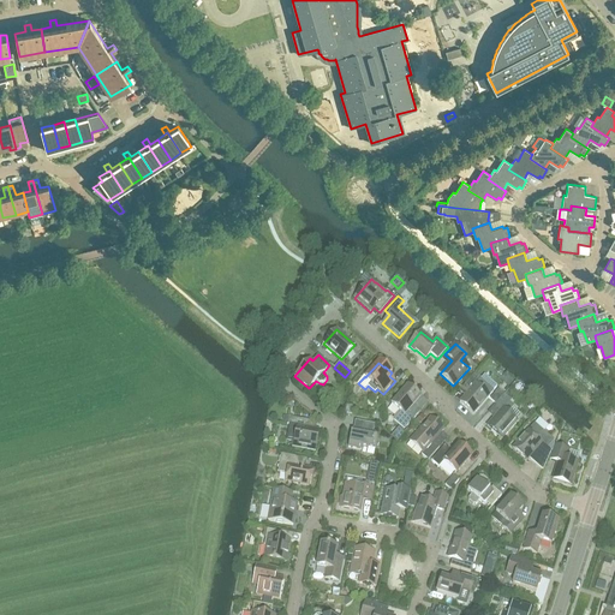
[(466,395),(460,402),(473,415),(494,392),(481,380),(481,378),(475,374),(460,390),(466,395)]
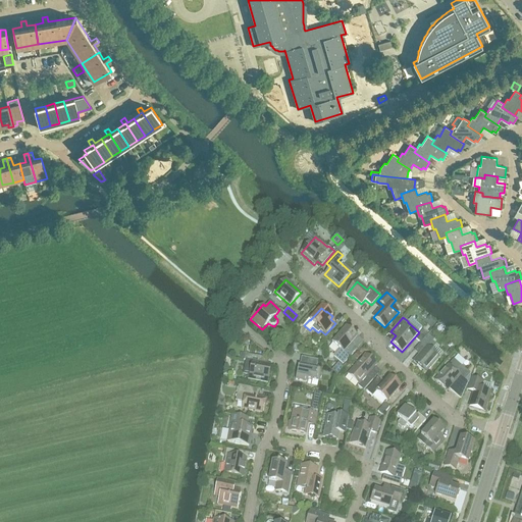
[(350,346),(357,337),(346,328),(332,344),(340,350),(334,356),(344,363),(355,350),(350,346)]
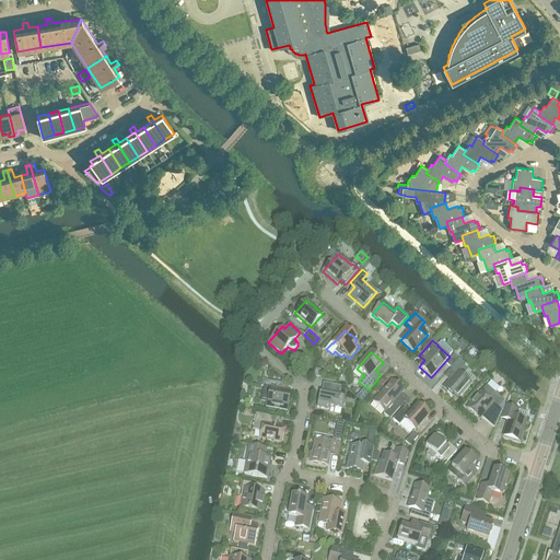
[(470,383),(463,376),(468,370),(464,366),(466,364),(459,359),(451,369),(456,374),(444,388),(456,399),(470,383)]
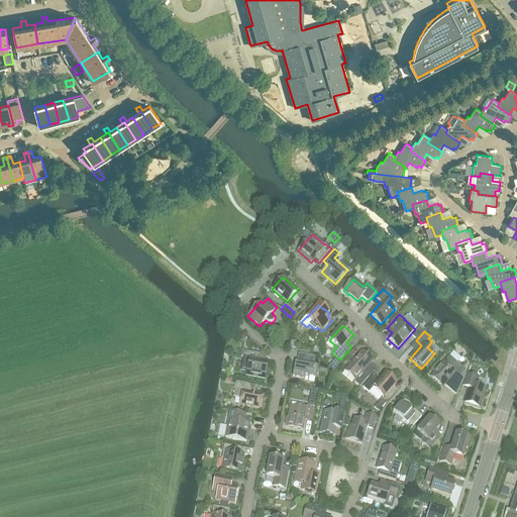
[(242,356),(239,372),(246,373),(245,377),(265,380),(269,362),(260,359),(261,353),(242,350),(241,356),(242,356)]
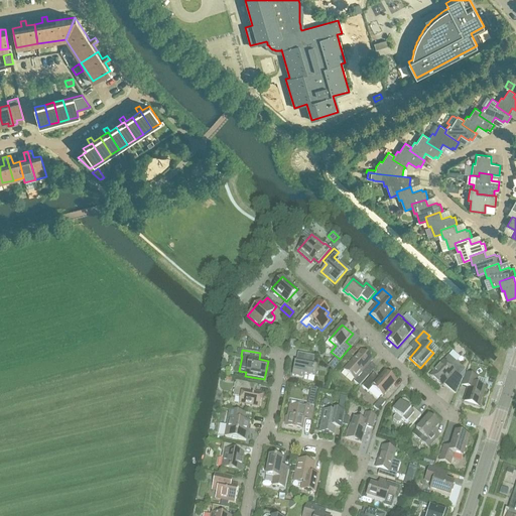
[(361,351),(343,371),(354,380),(353,381),(359,386),(372,372),(367,367),(372,361),(361,351)]
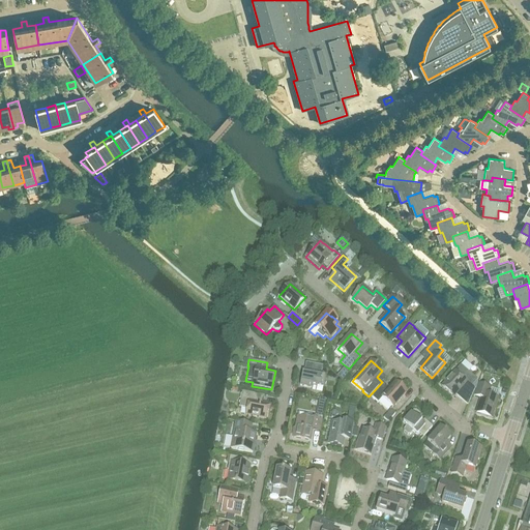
[(321,385),(323,374),(322,374),(323,366),(316,365),(315,373),(303,370),(300,385),(313,388),(313,383),(321,385)]
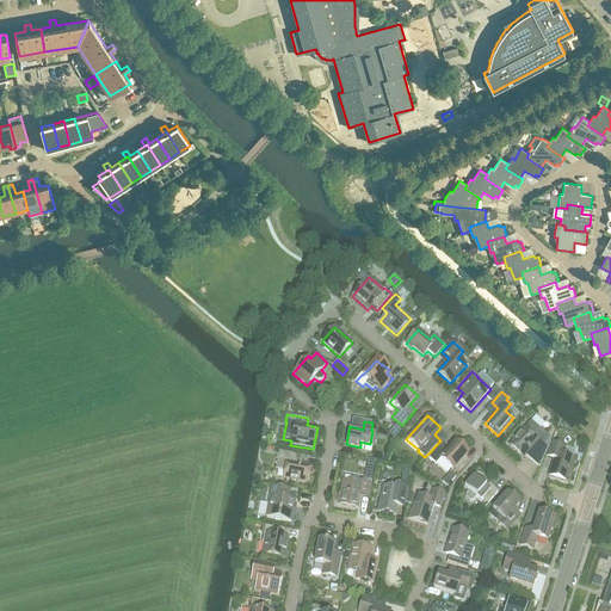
[(550,438),(539,429),(531,421),(508,446),(523,458),(536,444),(541,449),(550,438)]
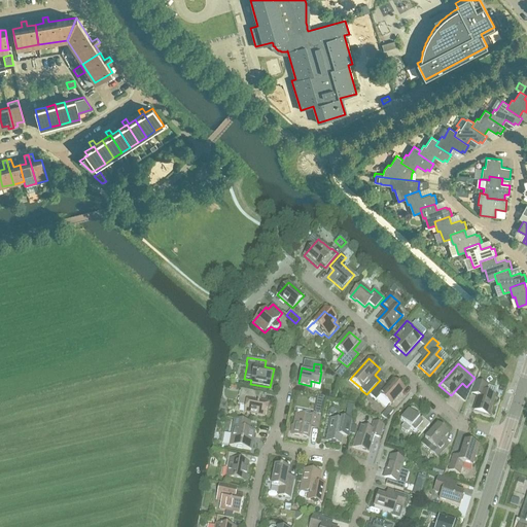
[(380,395),(390,406),(405,389),(392,379),(386,386),(381,382),(370,395),(376,400),(380,395)]
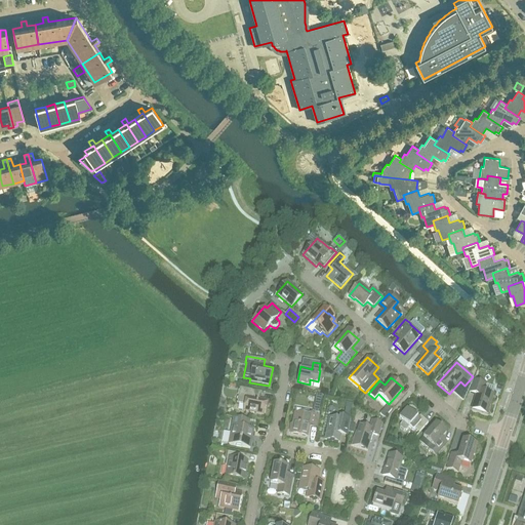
[(487,414),(493,395),(484,392),(486,385),(474,380),(470,393),(477,395),(472,409),(487,414)]
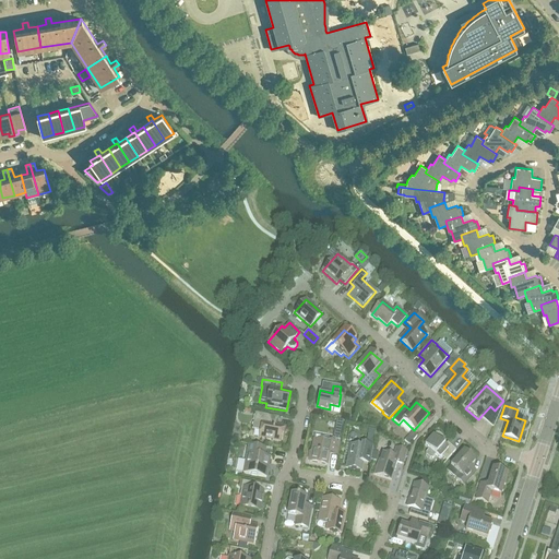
[(281,442),(284,427),(268,424),(270,415),(256,413),(252,429),(261,430),(259,438),(281,442)]
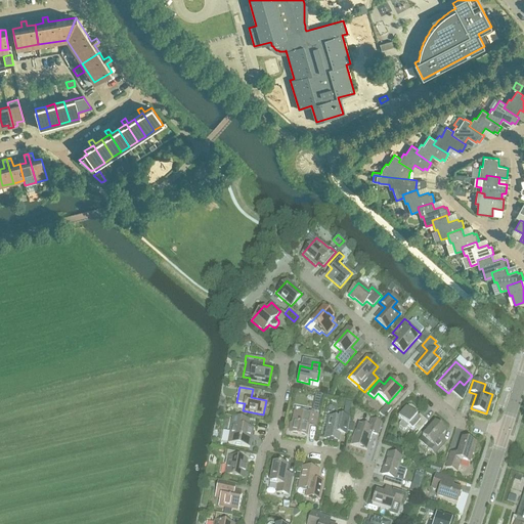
[(384,418),(391,408),(387,405),(384,408),(379,413),(384,418)]
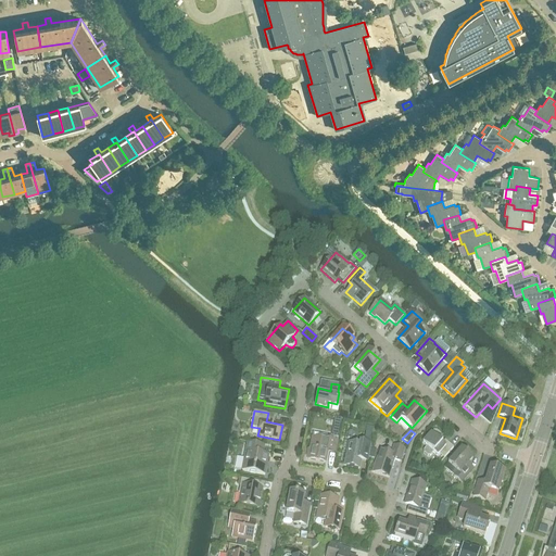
[(446,446),(438,440),(441,438),(440,434),(437,431),(433,431),(422,443),(427,446),(424,451),(424,453),(428,456),(430,456),(433,453),(438,456),(439,454),(444,458),(453,447),(449,444),(446,446)]
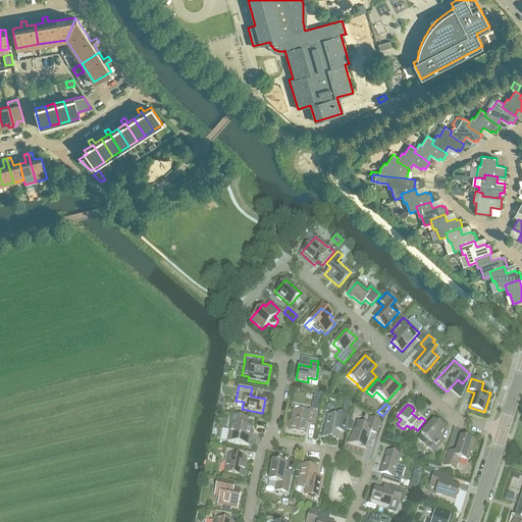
[(289,421),(288,429),(290,429),(290,431),(306,434),(308,424),(315,425),(315,420),(317,411),(311,410),(294,407),(293,411),(292,421),(289,421)]
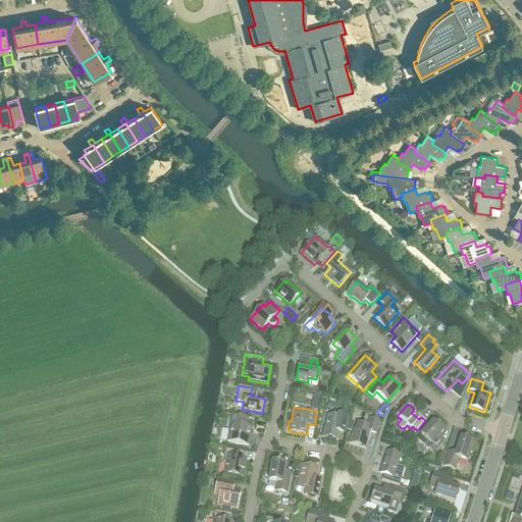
[(249,419),(232,416),(227,441),(249,446),(252,427),(247,426),(249,419)]
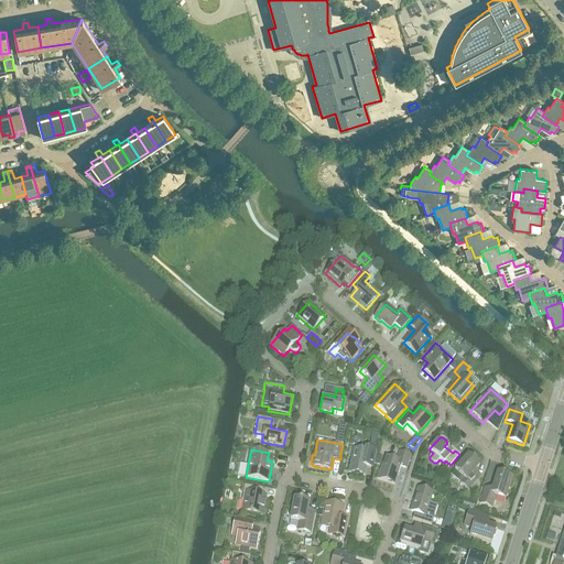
[(365,476),(367,467),(372,468),(373,465),(375,457),(376,451),(369,449),(369,452),(354,449),(349,473),(365,476)]
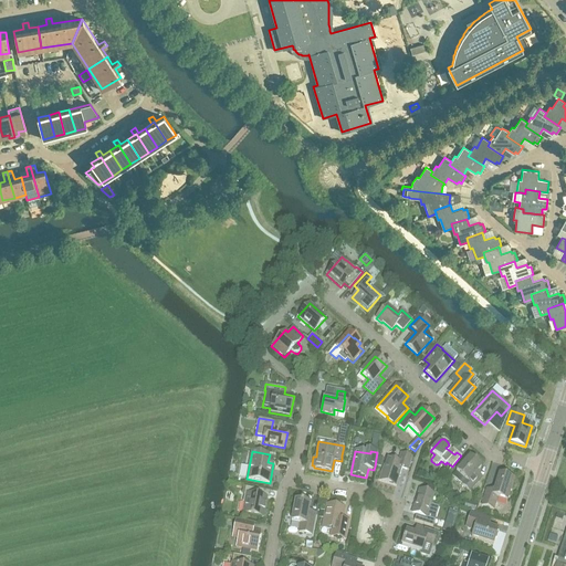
[(396,486),(401,468),(408,470),(412,458),(401,454),(398,462),(386,459),(379,481),(396,486)]
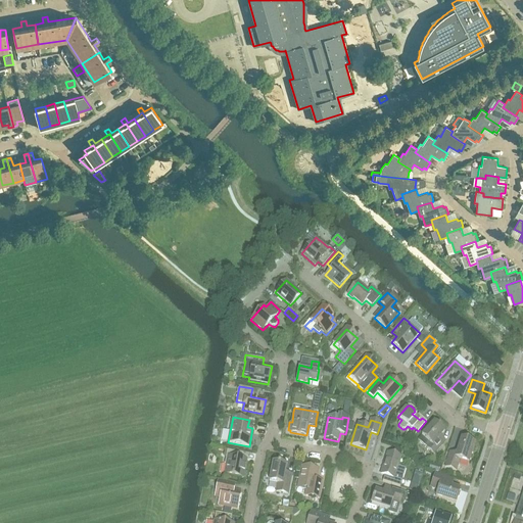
[(438,439),(444,432),(434,422),(418,440),(434,455),(443,443),(438,439)]
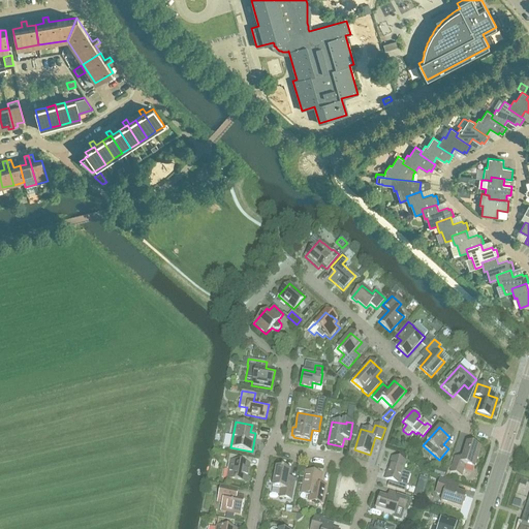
[(474,468),(480,448),(466,444),(461,460),(455,458),(450,472),(462,476),(465,465),(474,468)]
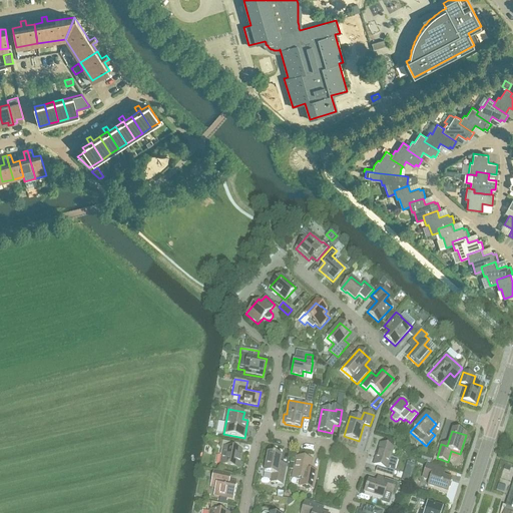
[(238,469),(241,452),(234,450),(235,444),(222,441),(219,455),(222,456),(220,466),(238,469)]
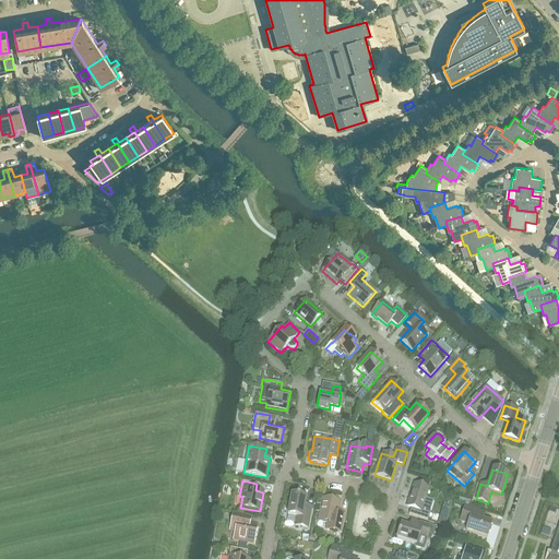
[(411,508),(409,514),(428,520),(433,500),(426,498),(429,489),(414,484),(407,507),(411,508)]
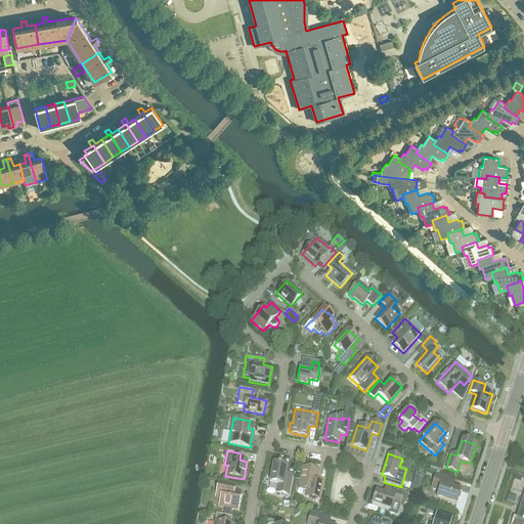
[(292,480),(285,478),(287,467),(273,464),(269,483),(278,484),(276,493),(289,495),(292,480)]
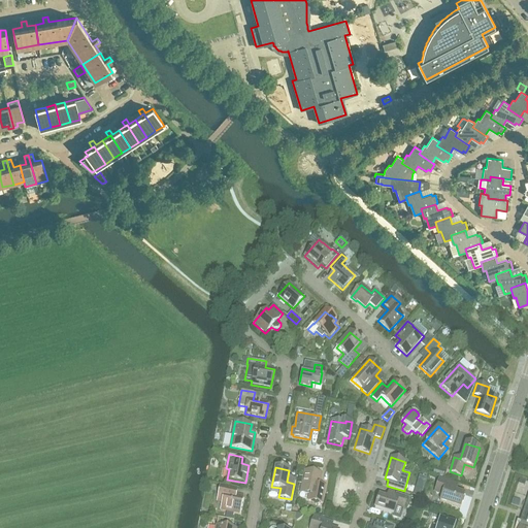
[(446,472),(435,469),(433,474),(443,477),(446,472)]
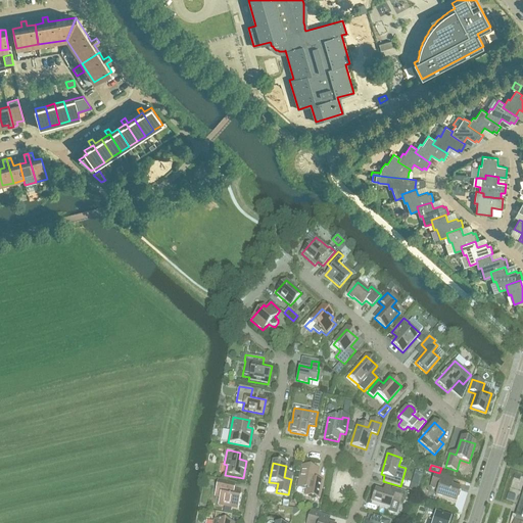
[(296,472),(294,478),(299,479),(297,488),(306,490),(305,496),(308,496),(319,498),(322,484),(323,482),(317,481),(319,470),(301,467),(300,473),(296,472)]
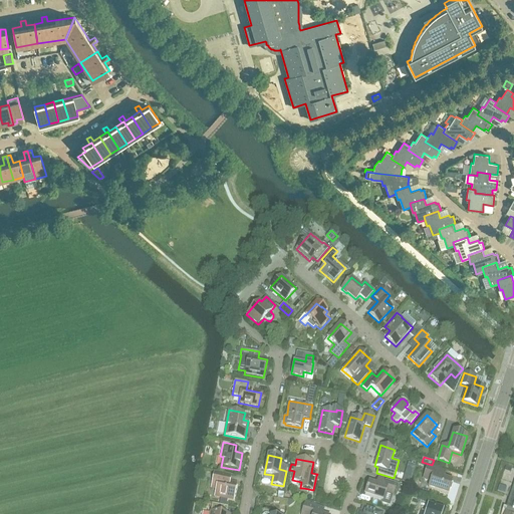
[(452,482),(439,477),(442,471),(428,466),(423,479),(431,482),(429,489),(448,495),(452,482)]
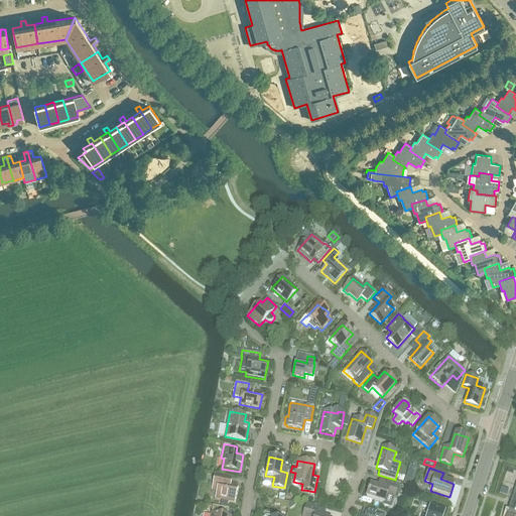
[(234,502),(237,486),(226,484),(227,477),(215,475),(212,490),(217,491),(216,499),(222,500),(227,501),(234,502)]
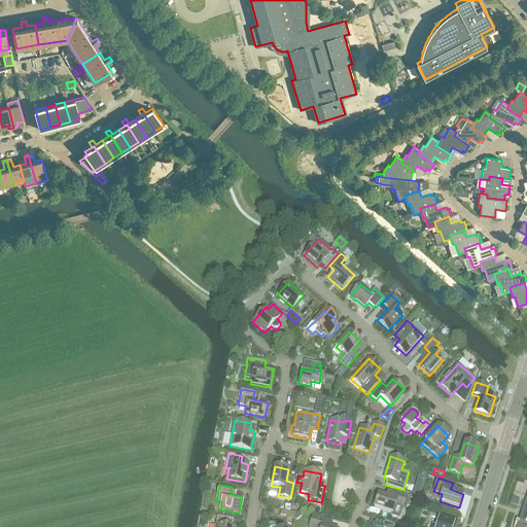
[(420,498),(423,488),(415,486),(413,495),(420,498)]
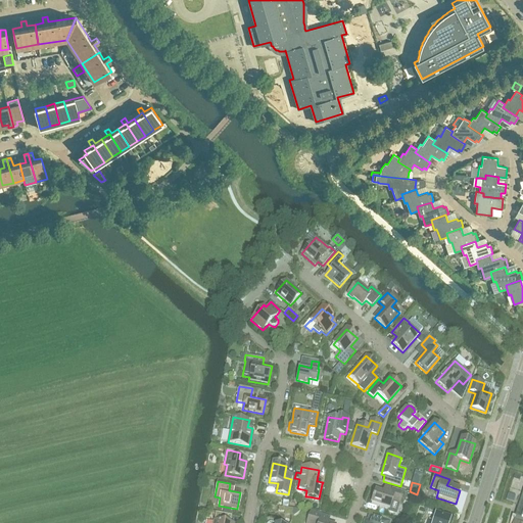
[(389,510),(392,502),(400,504),(403,492),(384,486),(382,493),(375,491),(371,504),(389,510)]
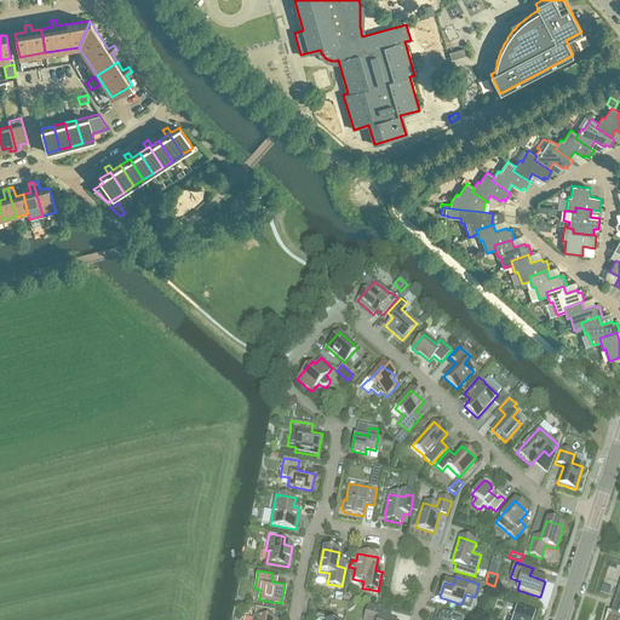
[(619,619),(619,581),(618,589),(607,619),(619,619)]
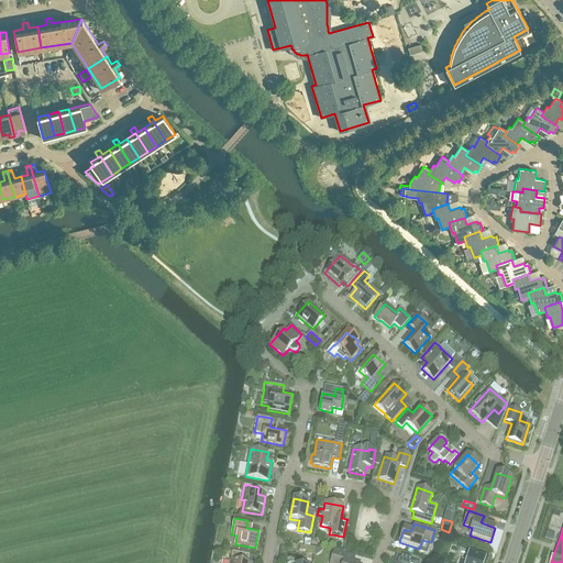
[(242,545),(241,553),(249,555),(250,552),(246,551),(247,547),(242,545)]
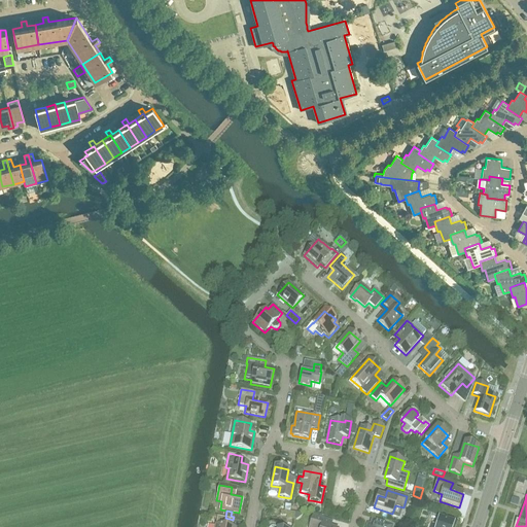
[(330,526),(334,522),(313,516),(309,526),(330,526)]
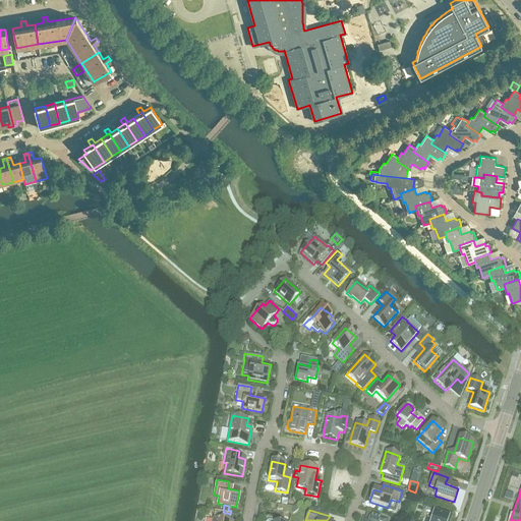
[(228,520),(230,514),(223,512),(215,511),(213,520),(228,520)]
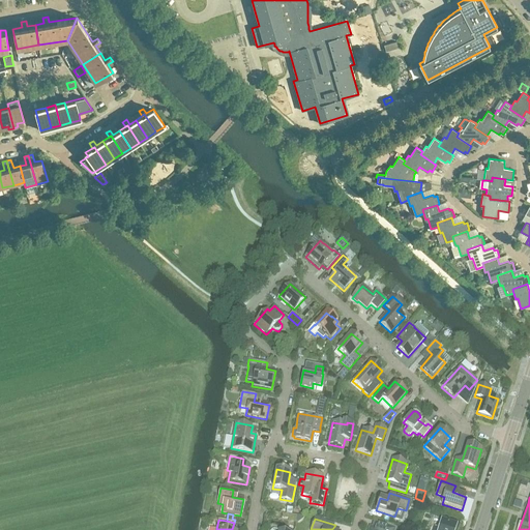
[(458,529),(459,527),(441,521),(439,528),(435,527),(434,529),(458,529)]
